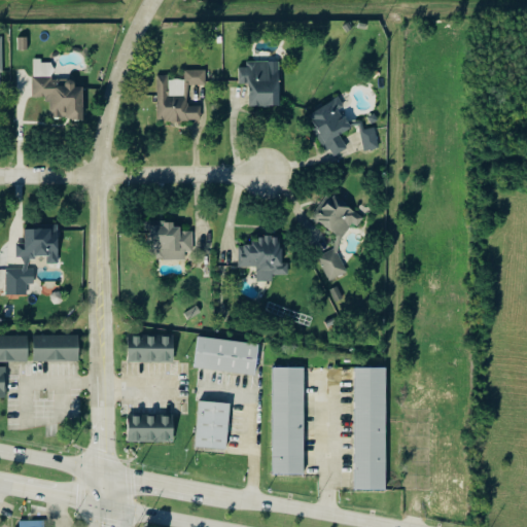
[(18,50),(18,38),(27,38),(27,50),(18,50)]
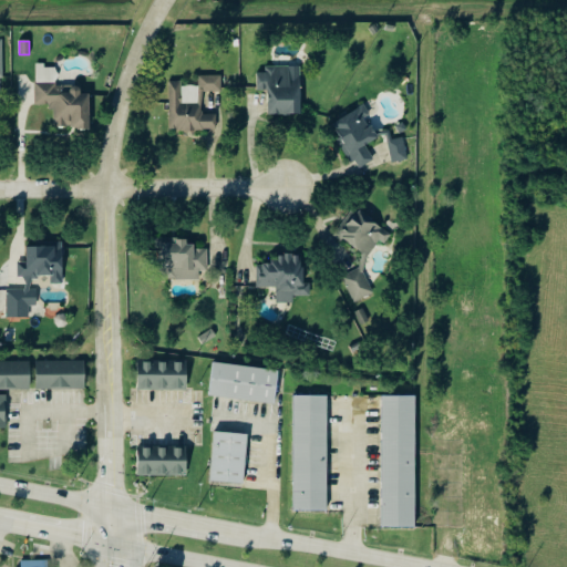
[(37,106),(57,106),(57,127),(91,129),(92,94),(82,93),(83,86),(59,85),(59,65),(38,65),(37,106)]
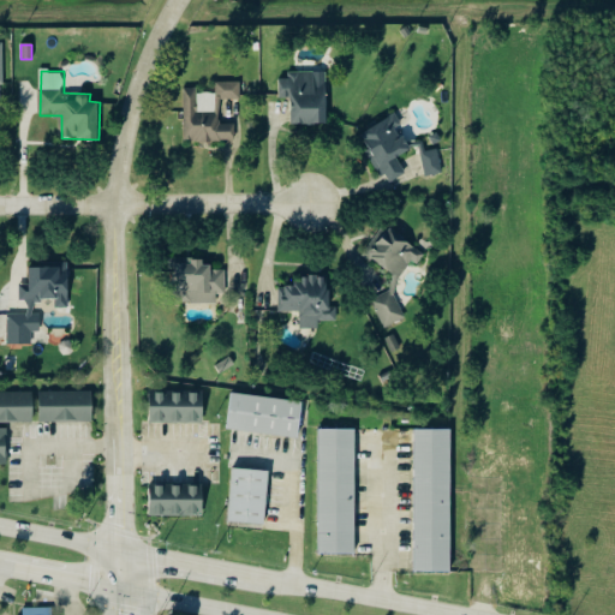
[(292,124),(329,124),(329,82),(316,82),(316,75),(281,75),(281,97),(292,97),(292,124)]
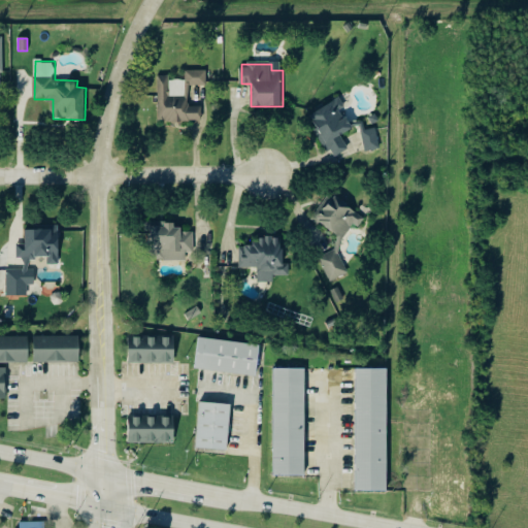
[(160,122),(203,121),(203,106),(188,106),(188,85),(208,84),(208,70),(187,70),(187,79),(170,79),(170,75),(159,75),(160,122)]
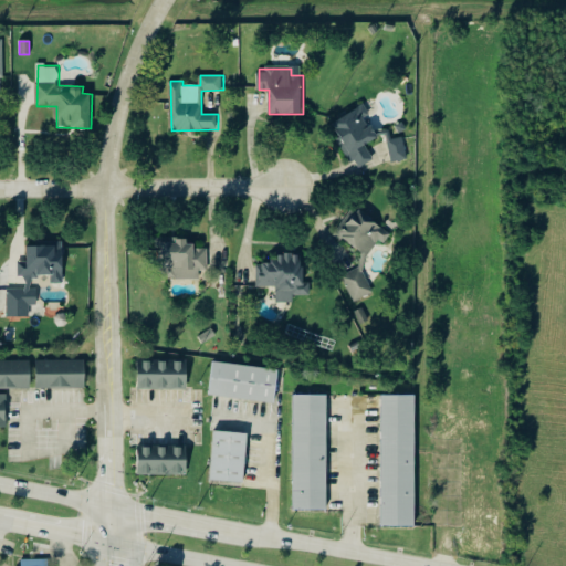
[(375,159),(367,144),(378,138),(367,116),(371,114),(367,105),(333,122),(356,169),(375,159)]
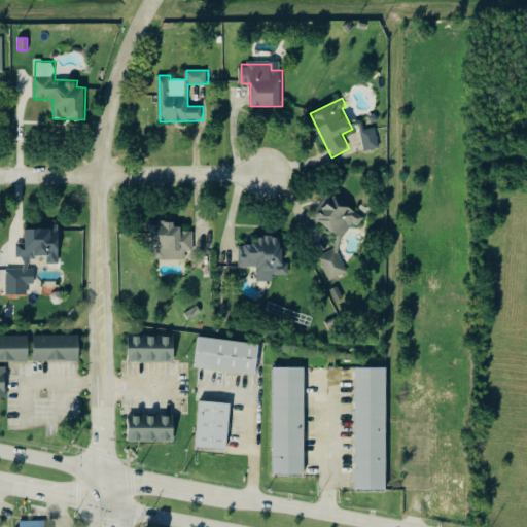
[(366,117),(374,114),(377,120),(371,125),(366,117)]
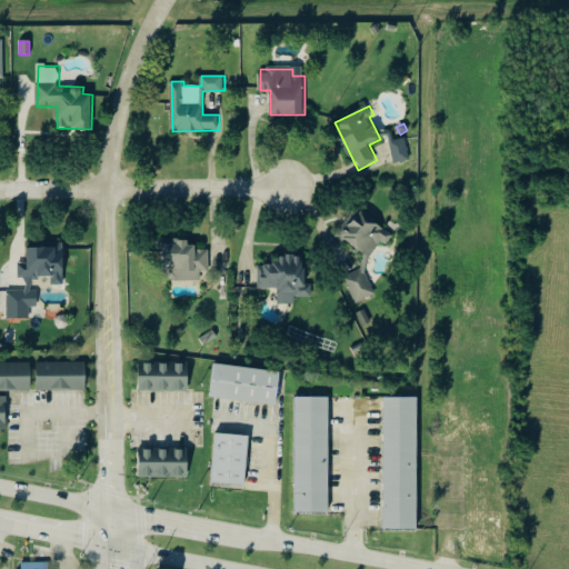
[(410,160),(408,139),(392,140),(395,162),(410,160)]
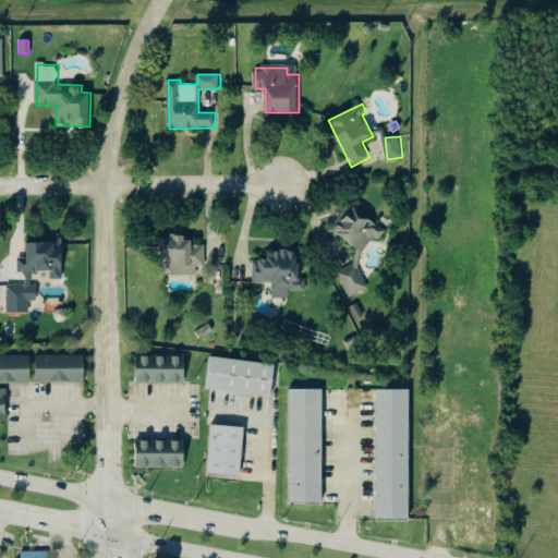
[(375,235),(380,239),(388,230),(354,207),(336,232),(363,251),(375,235)]
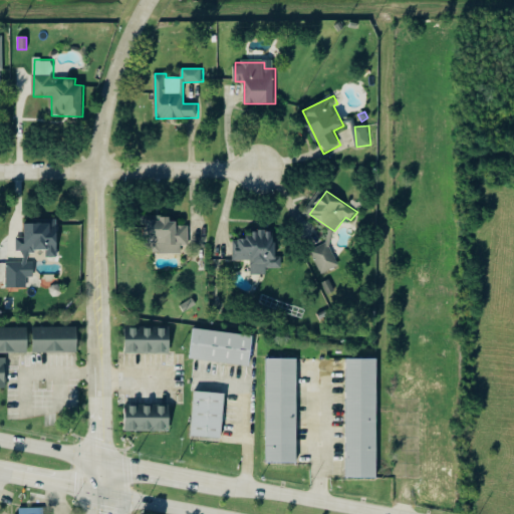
[(189,224),(172,224),(172,217),(150,218),(151,253),(182,253),(182,245),(190,245),(189,224)]
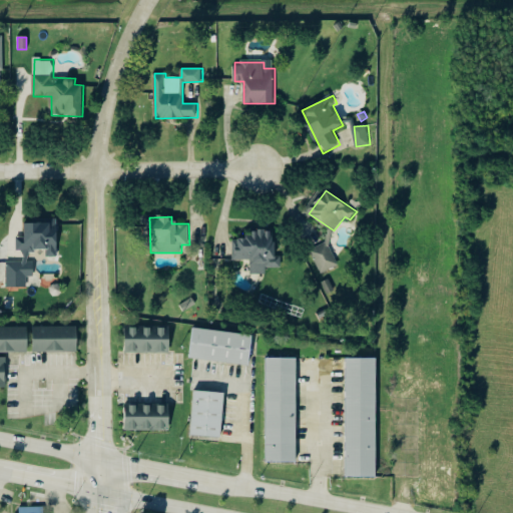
[(7,288),(28,288),(28,277),(35,277),(34,262),(29,262),(29,250),(47,250),(47,257),(58,257),(58,221),(26,222),(26,237),(17,237),(18,250),(24,250),(24,262),(7,262),(7,288)]
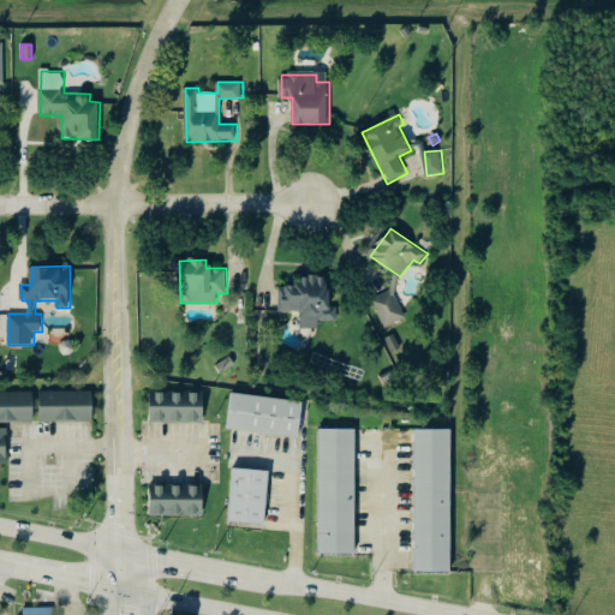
[(281,310),(302,310),(302,328),(320,328),(320,322),(339,321),(339,306),(330,306),(330,276),(300,276),(300,286),(280,286),(281,310)]
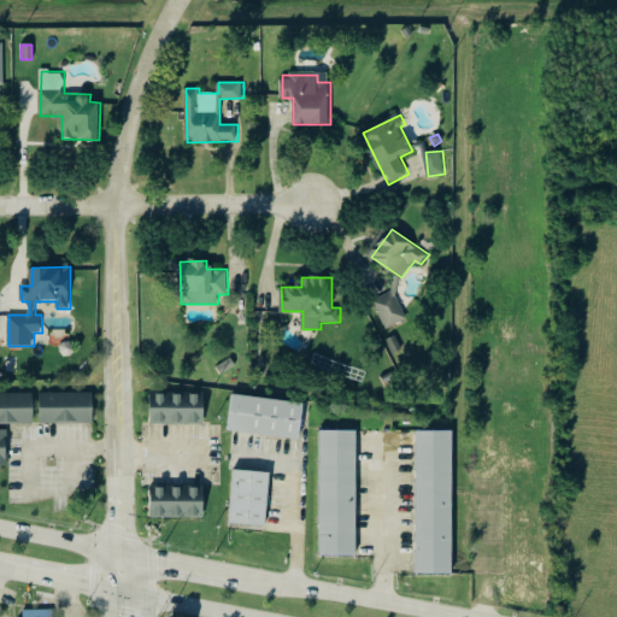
[(409,318),(395,291),(374,301),(388,329),(409,318)]
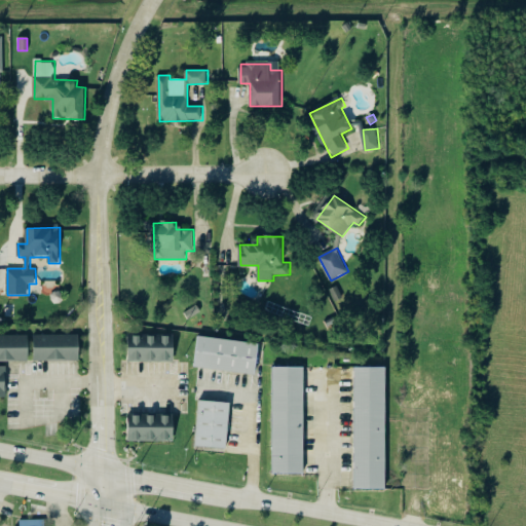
[(183,313),(196,305),(199,311),(187,320),(183,313)]
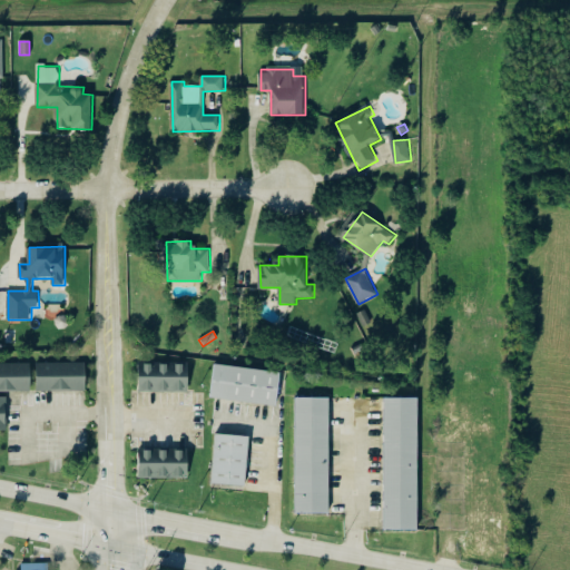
[(36,363),(84,363),(84,392),(36,392),(36,363)]
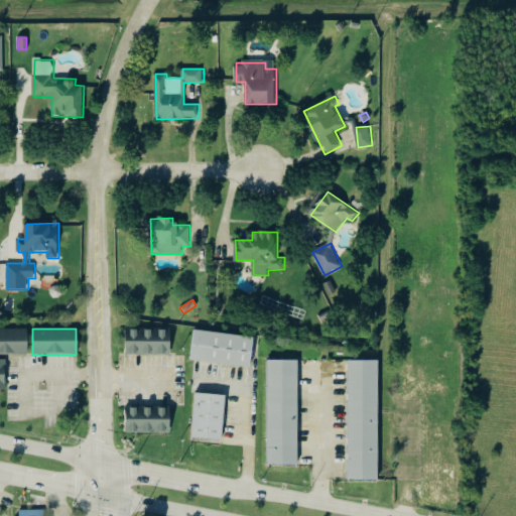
[(0,330),(26,330),(26,354),(0,354),(0,330)]
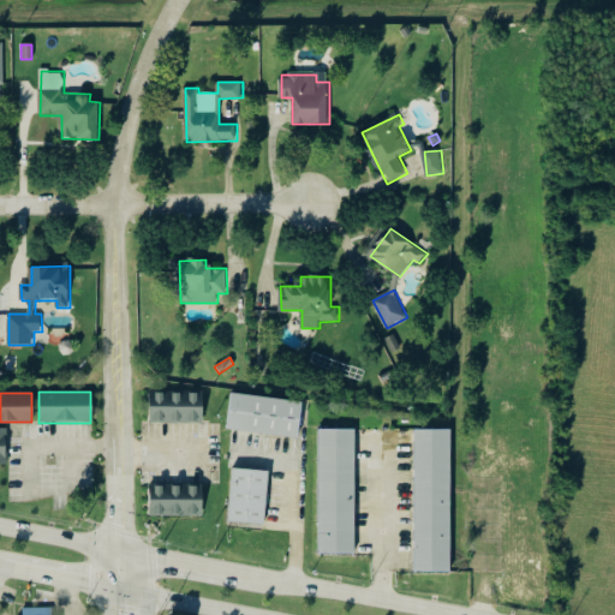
[(149,393),(201,393),(201,423),(149,423),(149,393)]
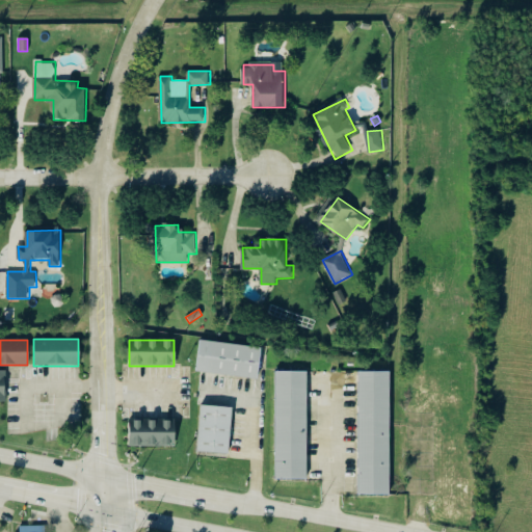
[(261,348),(257,378),(194,371),(198,341),(261,348)]
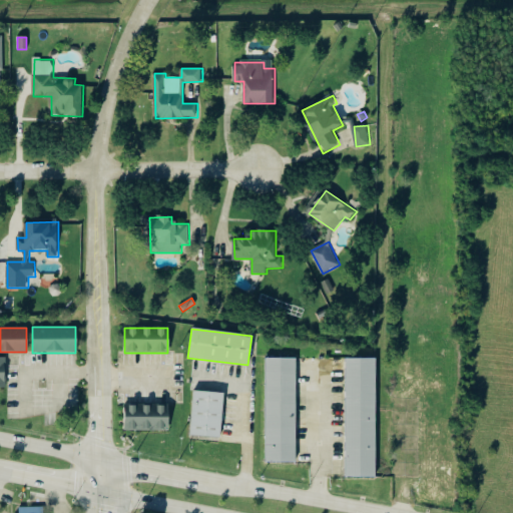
[(0,387),(8,388),(7,357),(0,357),(0,387)]
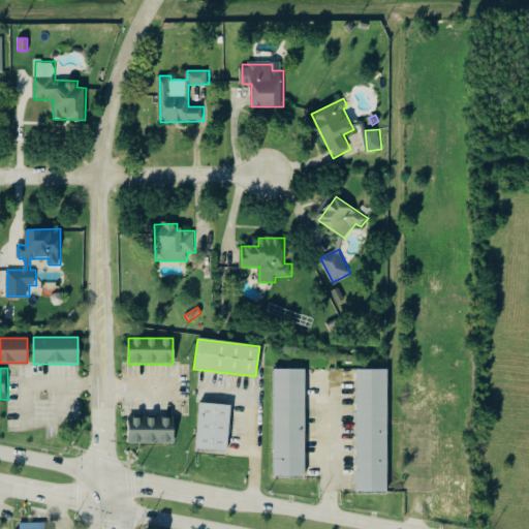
[(304,476),(273,476),(273,369),(304,370),(304,476)]
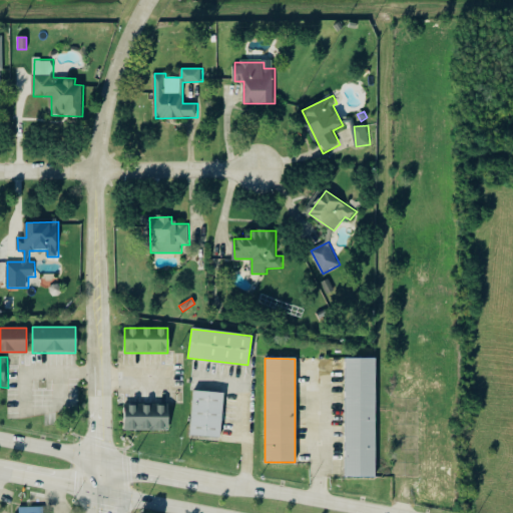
[(345,359),(374,359),(374,477),(345,477),(345,359)]
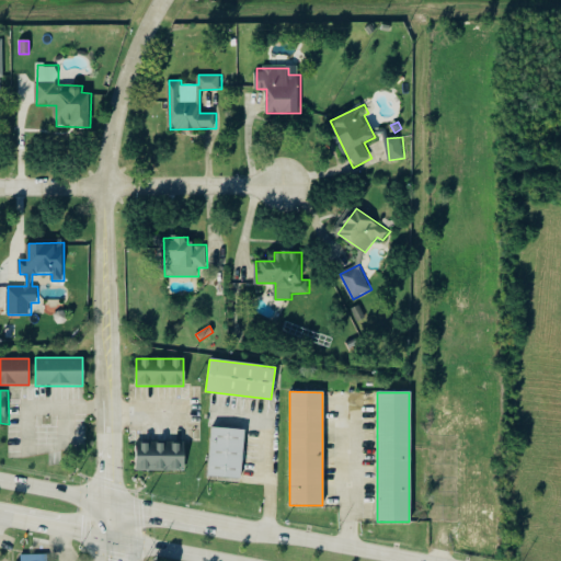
[(240,479),(206,476),(210,427),(243,431),(240,479)]
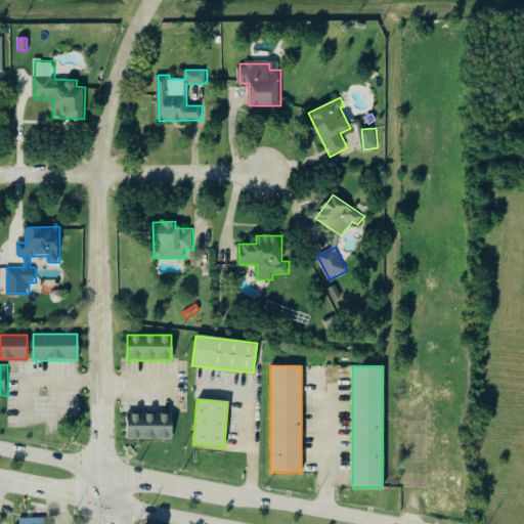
[(127,415),(171,413),(171,439),(127,439),(127,415)]
